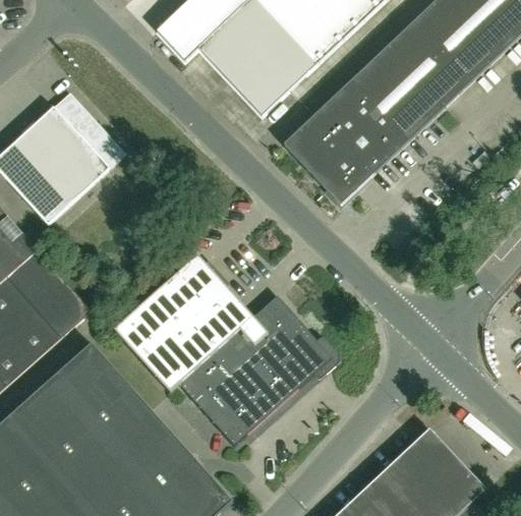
[(187,0),(157,30),(185,59),(198,47),(262,114),(383,0),(187,0)]
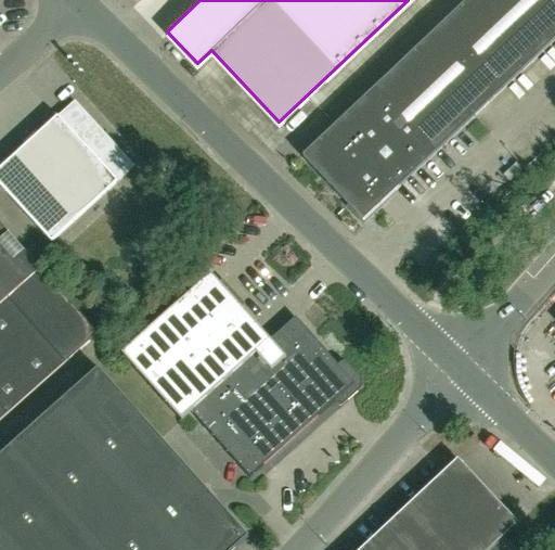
[(368,206),(370,208),(371,209),(554,34),(554,0),(462,0),(304,152),(350,200),(361,212),(368,206)]
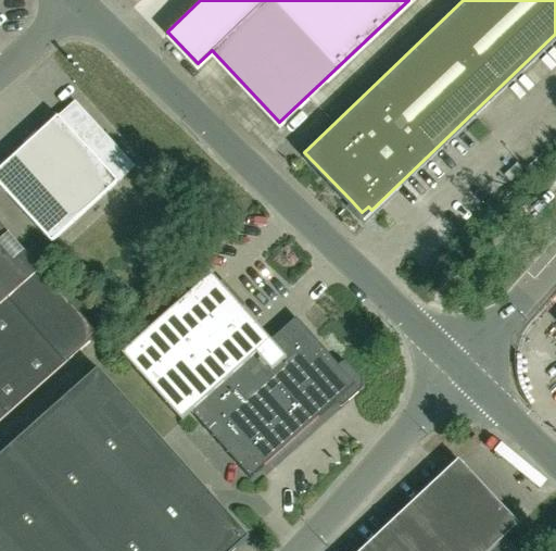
[(74,99),(59,112),(0,164),(0,180),(51,239),(134,166),(74,99)]
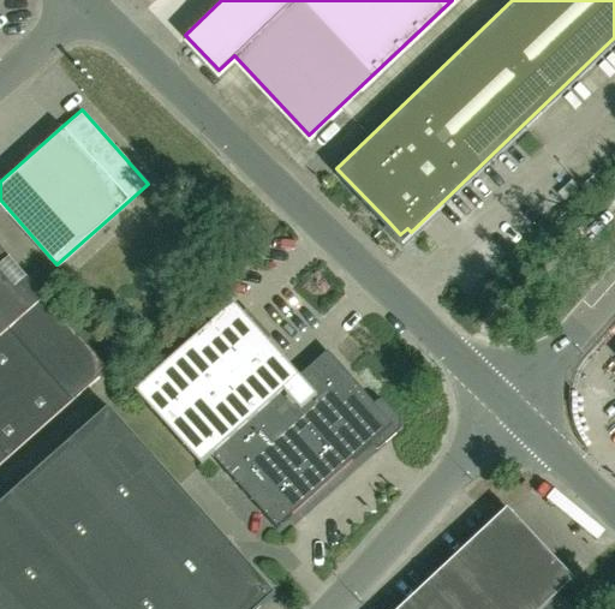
[(0,460),(108,364),(0,244),(0,460)]
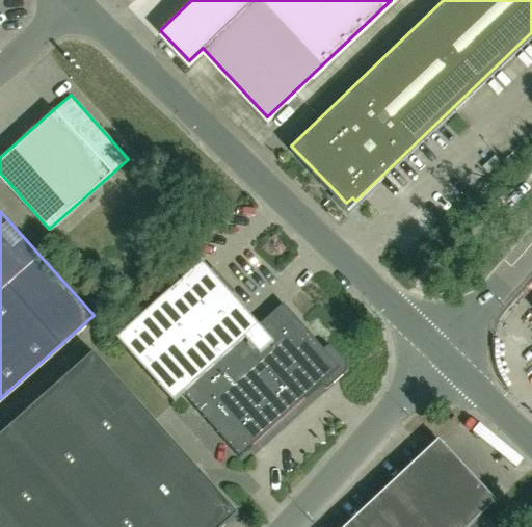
[(239,452),(339,363),(283,300),(259,322),(202,260),(116,336),(173,398),(182,390),(239,452)]
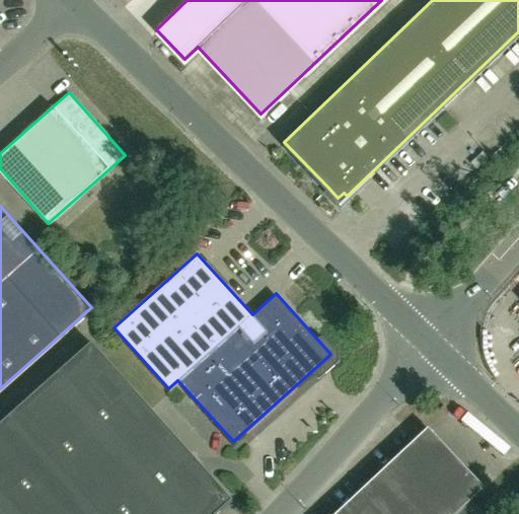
[(0,513),(213,513),(231,498),(91,341),(0,421),(0,513)]
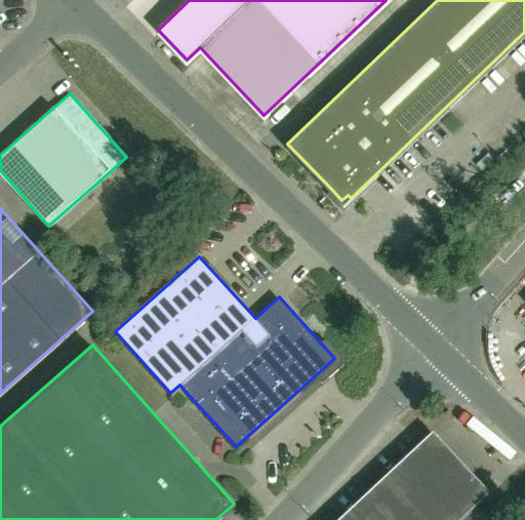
[(477,502),(421,442),(337,519),(493,519),(478,503),(477,502)]
